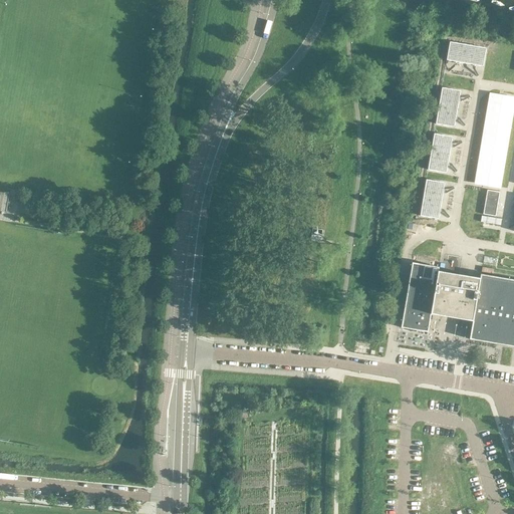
[(449,42),(446,60),(464,63),(467,45),(449,42)]
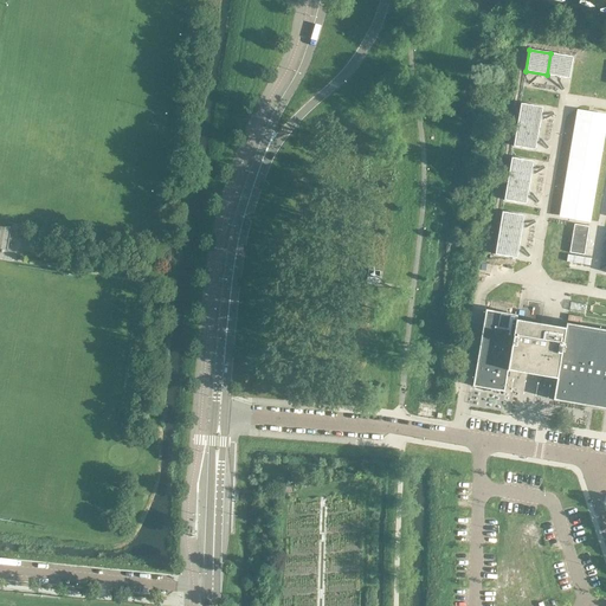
[(550,53),(547,75),(568,78),(572,57),(550,53)]
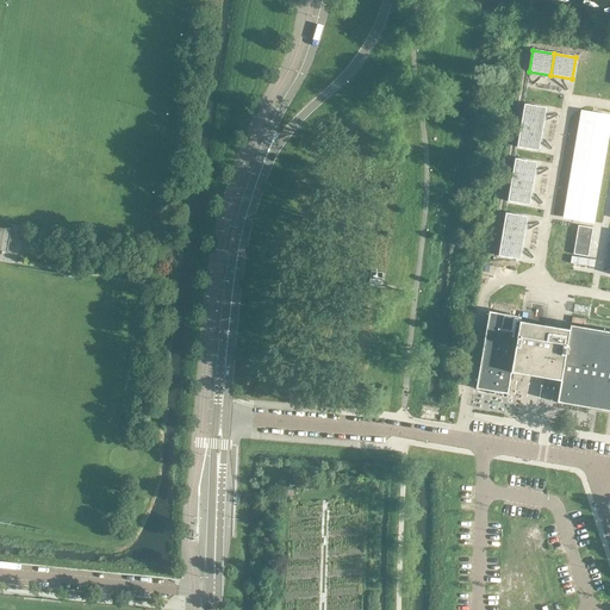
[(524,105),(521,125),(542,129),(545,107),(524,105)]
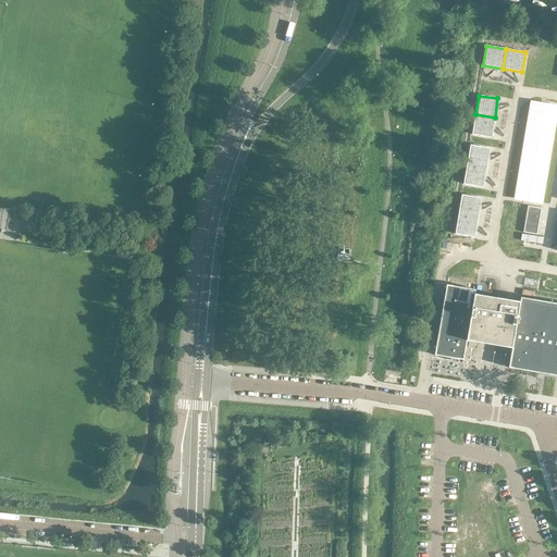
[(525,109),(512,190),(542,195),(556,113),(525,109)]
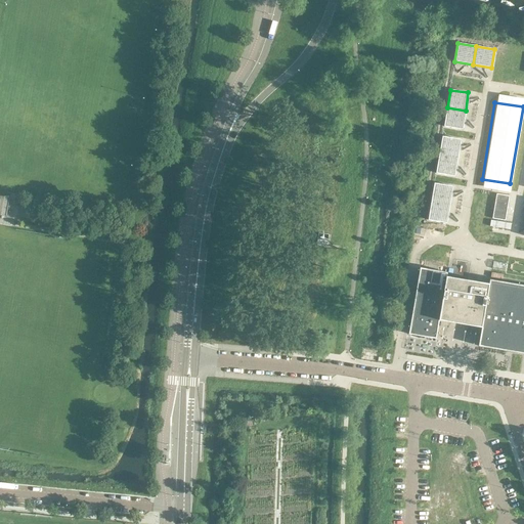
[(447,107),(444,126),(463,129),(466,111),(447,107)]
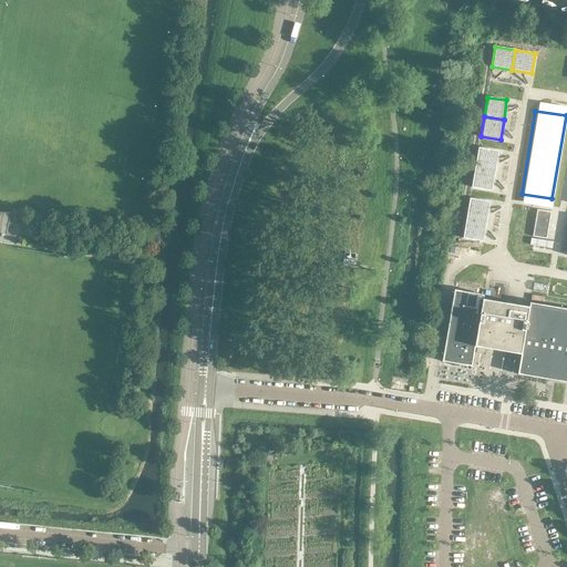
[(478,147),(475,167),(495,171),(498,151),(478,147)]
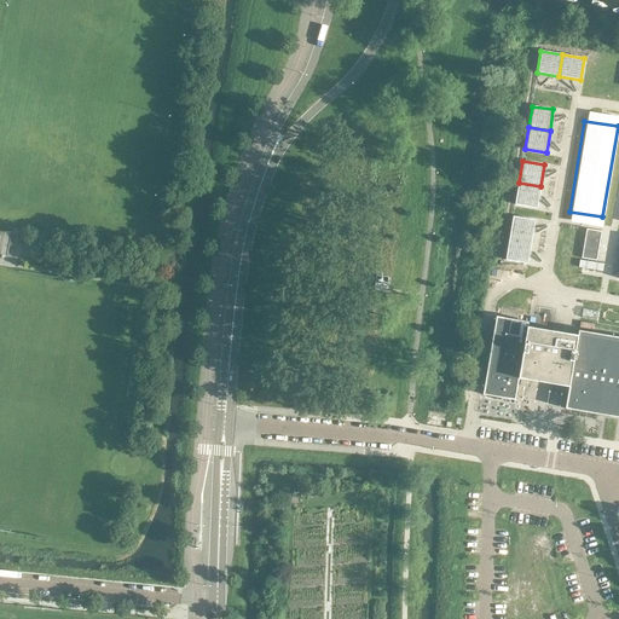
[(519,183),(515,204),(537,208),(541,186),(519,183)]
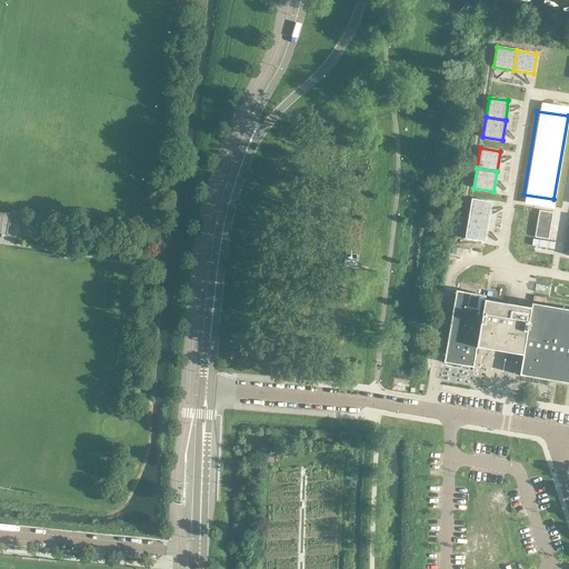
[(471,199),(468,219),(488,222),(491,202),(471,199)]
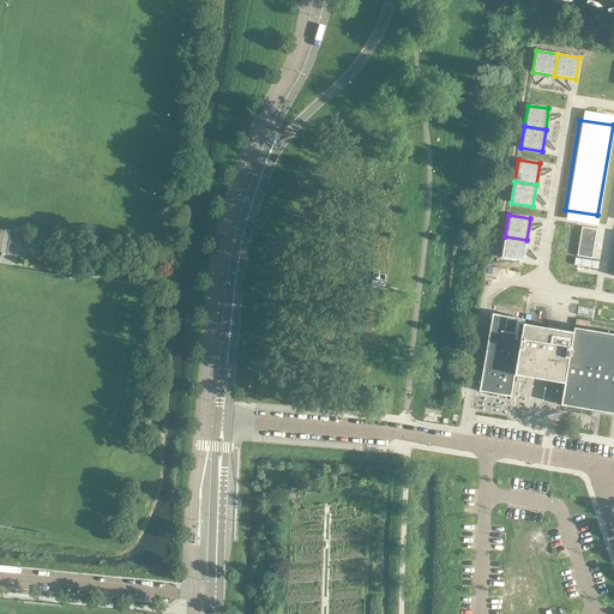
[(0,251),(7,252),(11,234),(11,232),(0,229),(0,251)]
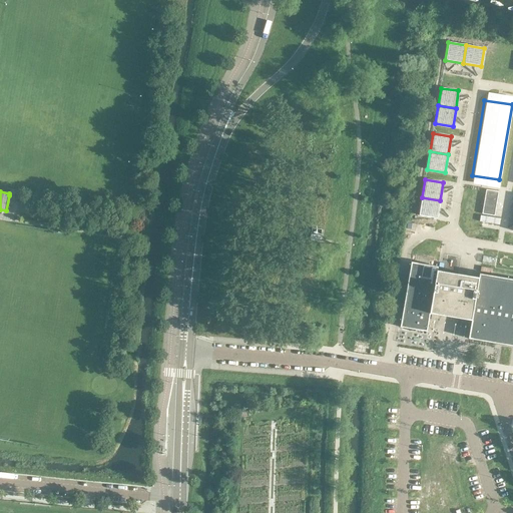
[(422,197),(419,214),(437,217),(440,200),(422,197)]
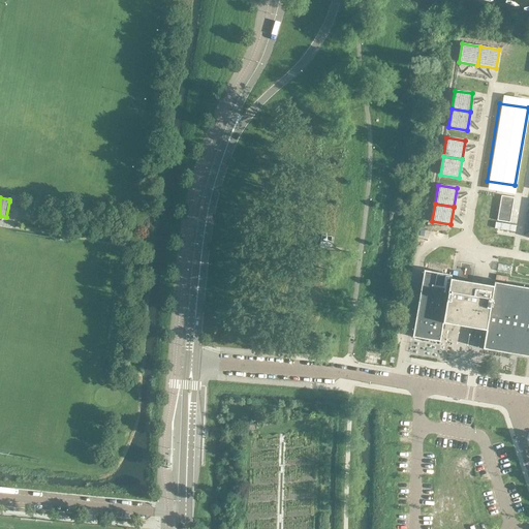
[(331,249),(332,237),(321,236),(319,248),(331,249)]
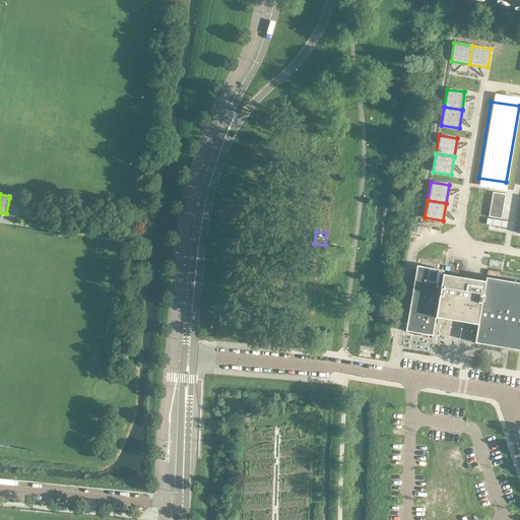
[(519,283),(486,277),(485,281),(443,274),(444,270),(416,266),(405,331),(433,336),(436,318),(477,325),(474,343),(488,345),(518,350),(519,350),(519,283)]
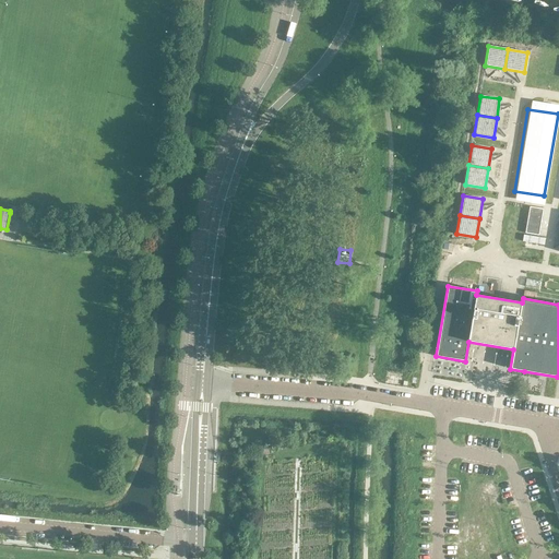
[(480,558),(475,538),(453,545),(458,558),(480,558)]
